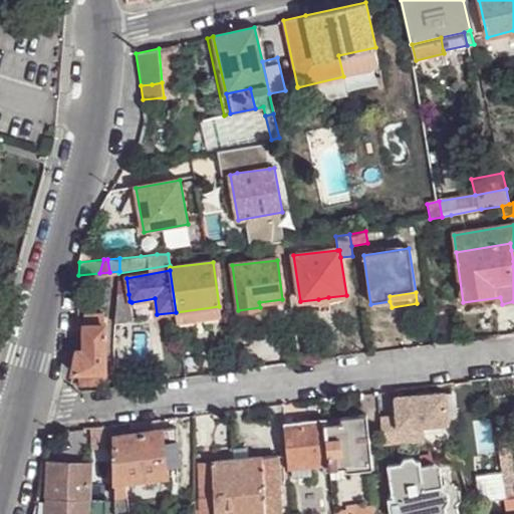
[(117,294),(116,323),(135,321),(132,302),(130,301),(129,294),(117,294)]
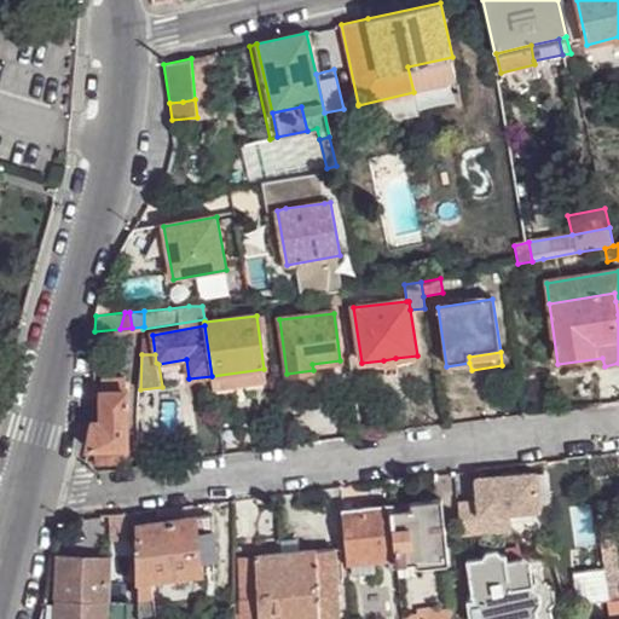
[(398,374),(395,358),(383,360),(386,375),(398,374)]
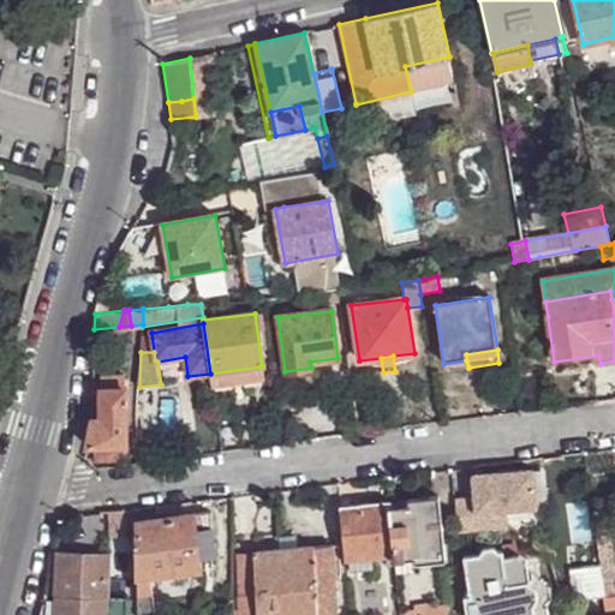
[(262,366),(210,374),(213,387),(232,384),(264,380),(262,366)]
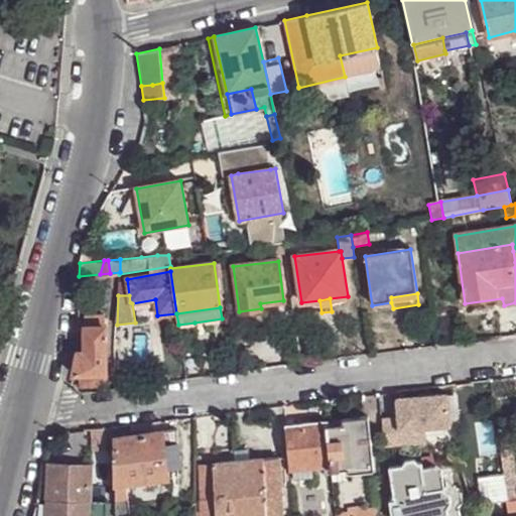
[(105,313),(85,313),(85,328),(105,328),(105,313)]
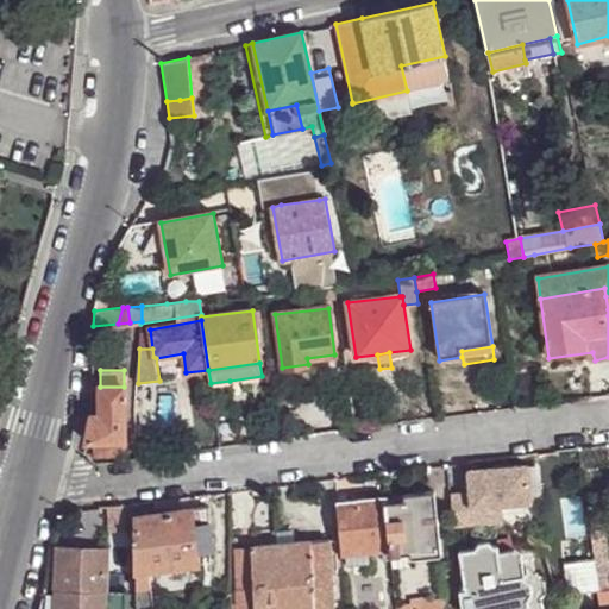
[(230,381),(211,383),(215,414),(233,412),(230,381)]
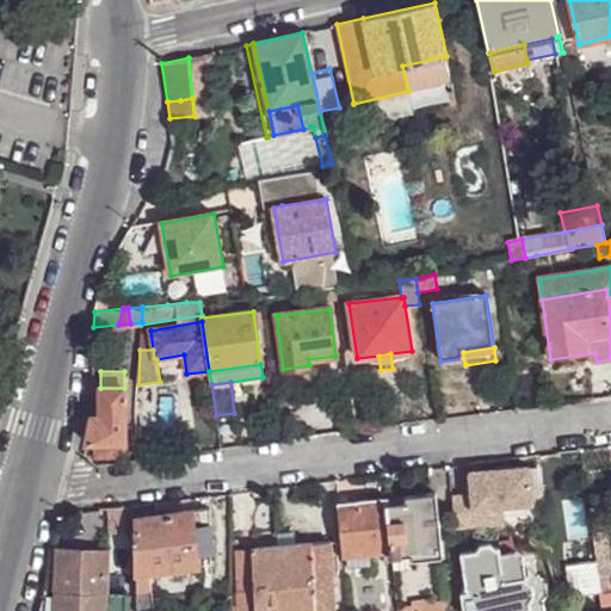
[(124,388),(100,388),(100,418),(93,418),(88,444),(94,444),(124,443),(125,443),(124,388)]
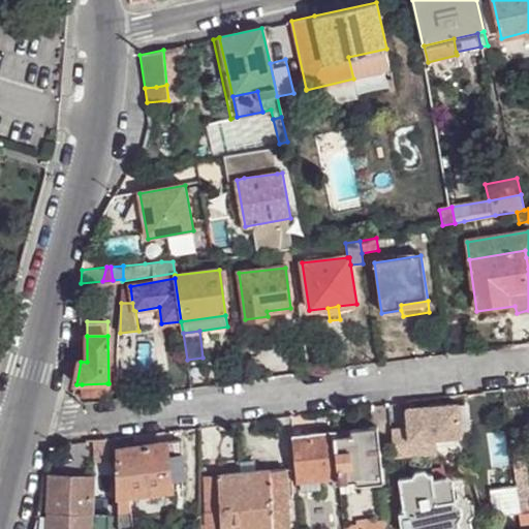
[(107,396),(107,383),(82,384),(82,397),(107,396)]
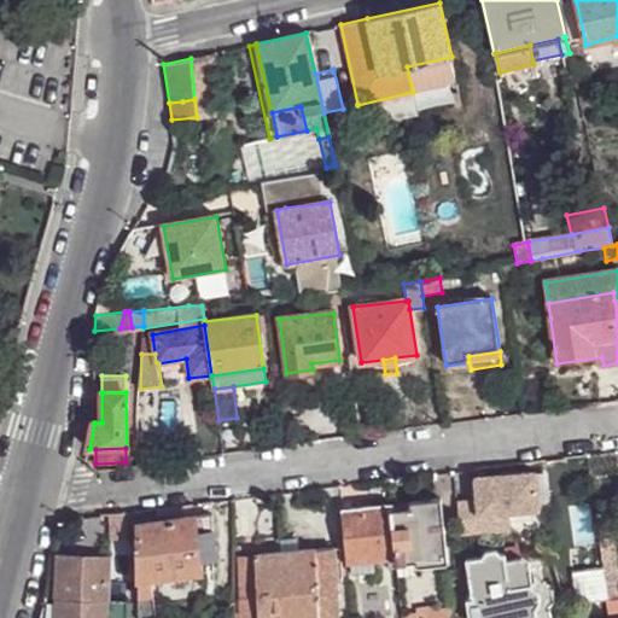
[(477,501),(454,502),(458,535),(511,530),(509,512),(538,509),(535,472),(474,478),(477,501)]
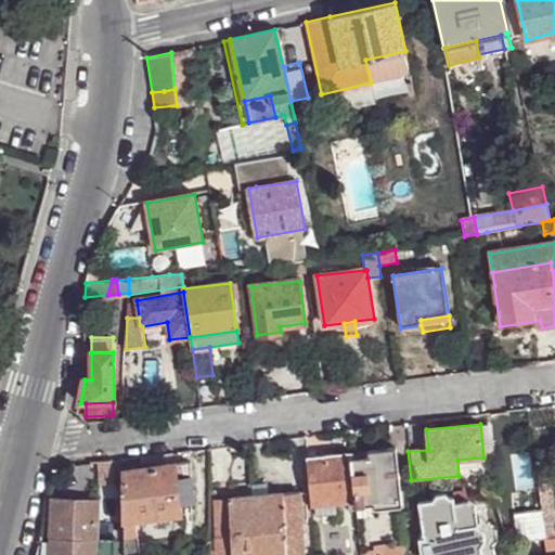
[(366,457),(349,459),(353,503),(355,508),(371,507),(372,512),(375,511),(400,508),(394,448),(365,451),(366,457)]
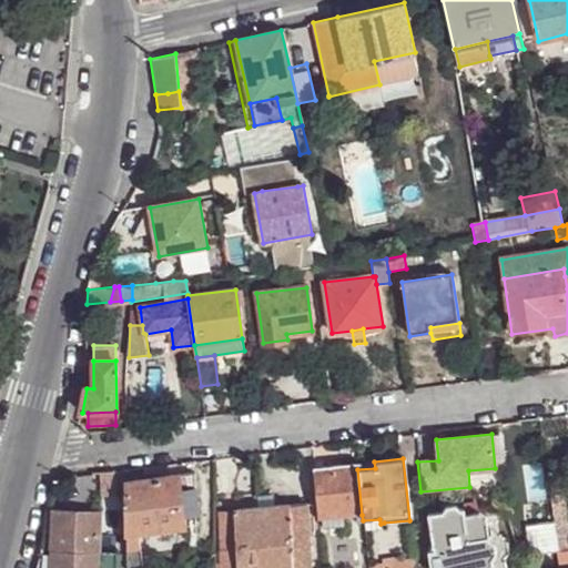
[(357,469),(356,464),(332,467),(333,475),(313,477),(317,518),(323,518),(344,516),(362,515),(357,469)]
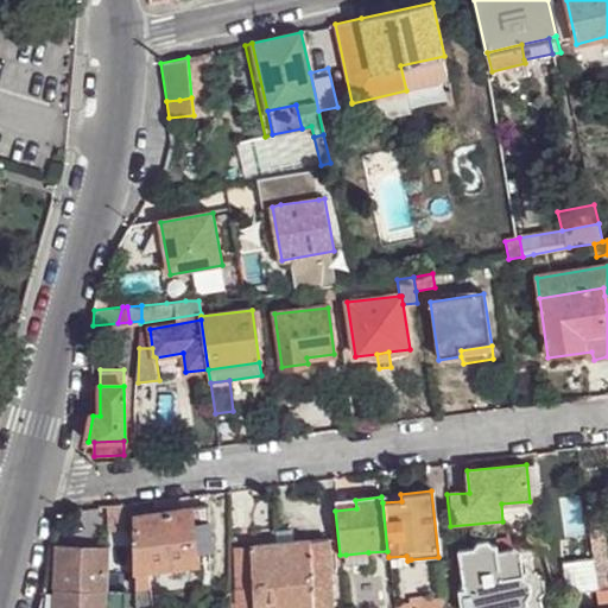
[(335,502),(335,511),(356,508),(355,500),(335,502)]
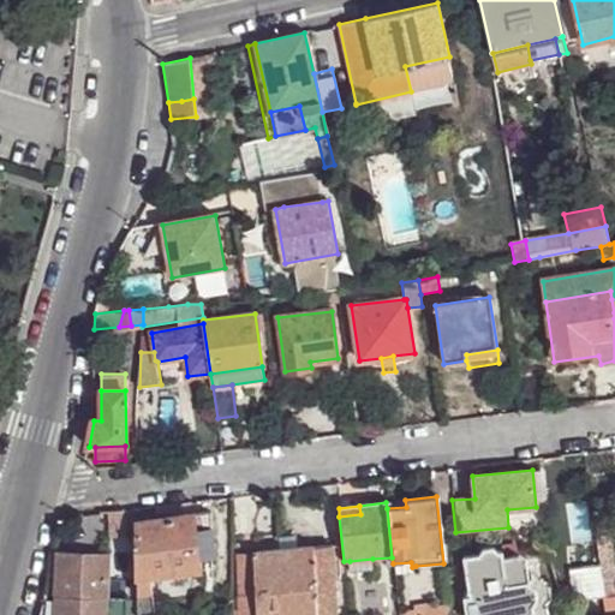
[(107,538),(124,538),(123,512),(107,513),(107,538)]
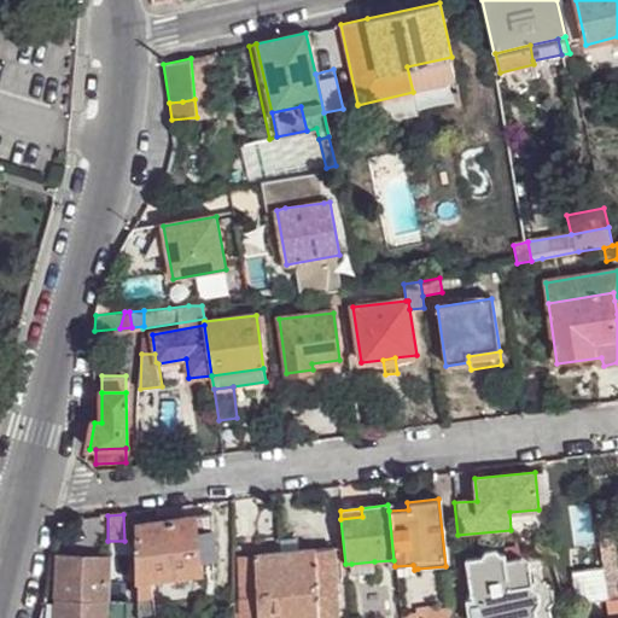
[(192,519),(181,520),(185,552),(196,551),(192,519)]
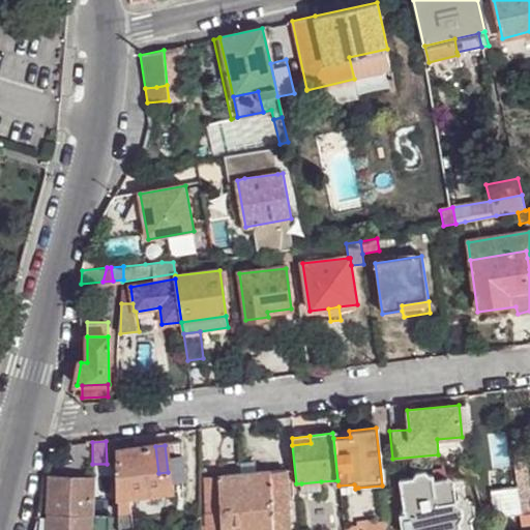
[(117,451),(118,500),(128,498),(171,493),(168,472),(158,473),(155,446),(117,451)]
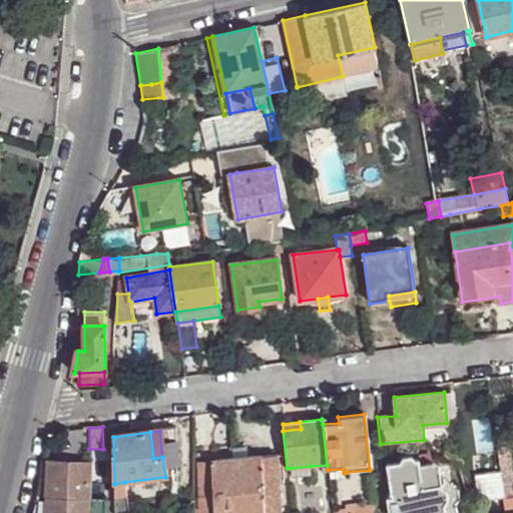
[(231,461),(234,512),(280,512),(277,456),(248,459),(246,447),(231,449),(231,461)]
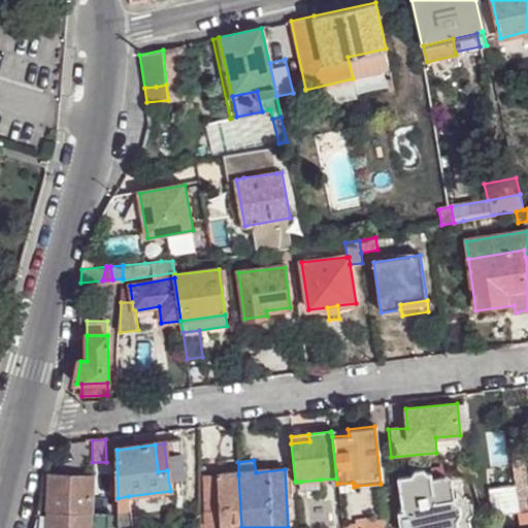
[(513,487),(514,490),(524,488),(520,460),(508,461),(513,487)]
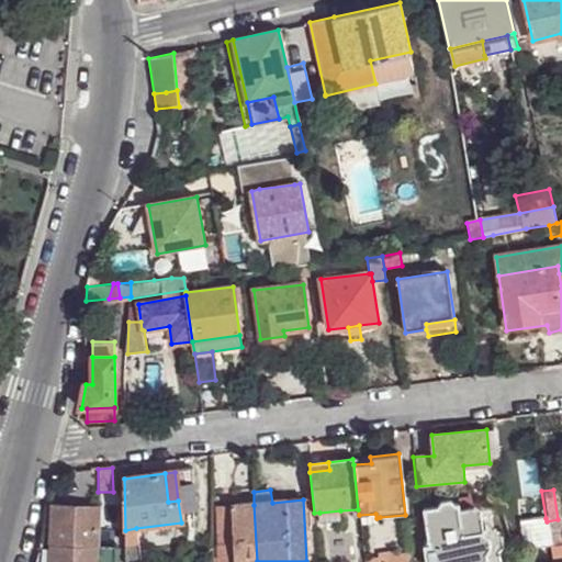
[(486,561),(486,557),(490,550),(489,540),(483,536),(479,514),(472,508),(458,512),(458,505),(453,506),(449,501),(439,503),(436,509),(423,510),(427,547),(423,547),(424,561),(486,561)]
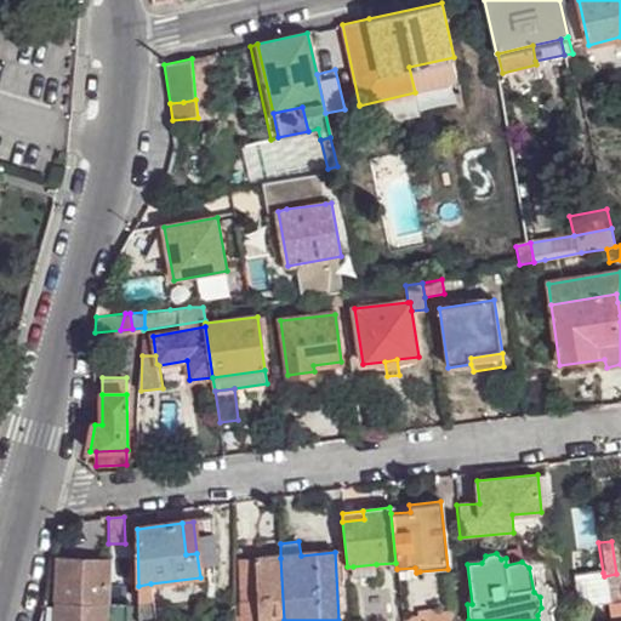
[(244,620),(284,620),(280,558),(255,560),(255,567),(240,568),(244,620)]
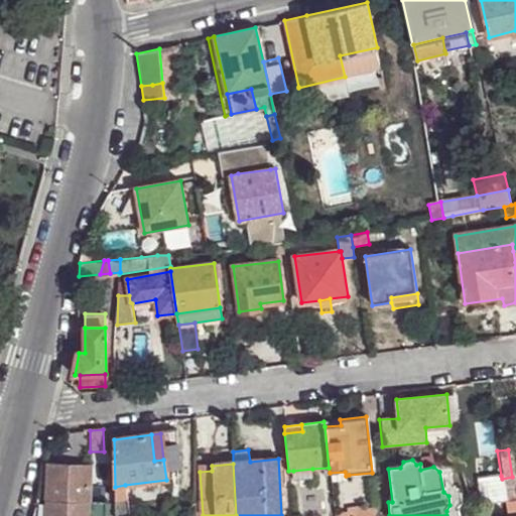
[(47,502),(88,504),(88,468),(48,467),(47,502)]
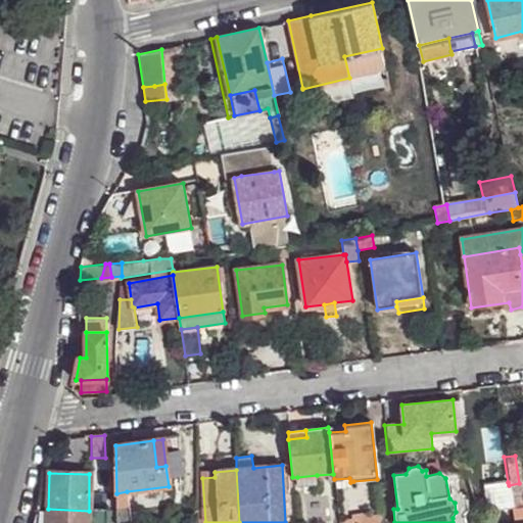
[(318,484),(317,475),(297,477),(298,486),(318,484)]
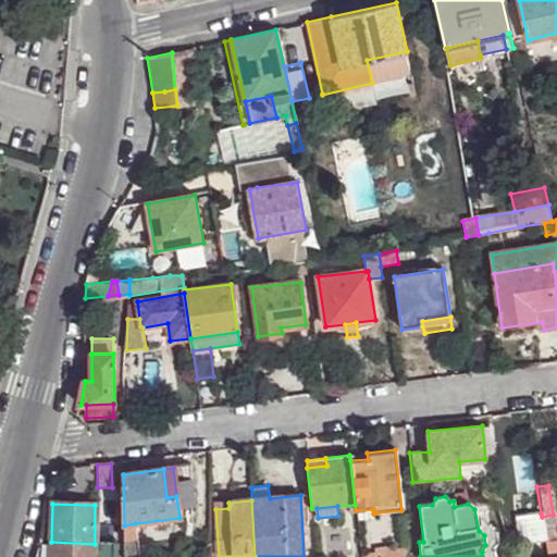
[(372,509),(356,510),(357,521),(378,519),(376,512),(373,514),(372,509)]
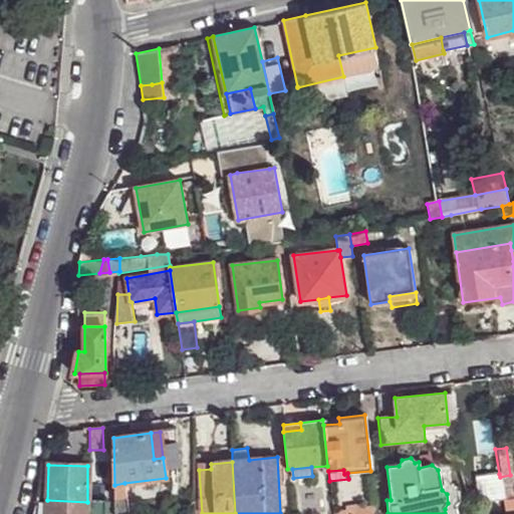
[(478,503),(503,500),(500,477),(499,474),(474,478),(478,503)]
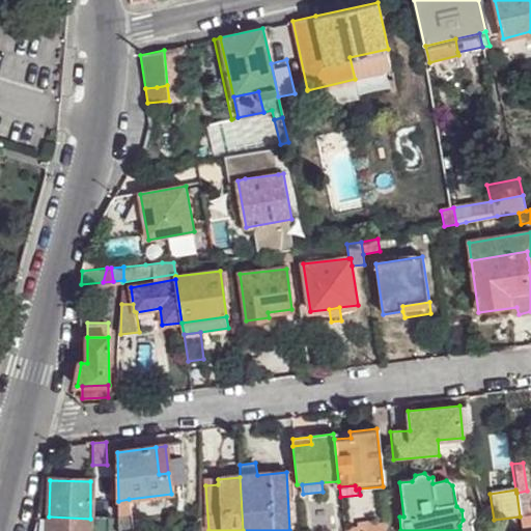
[(520,516),(530,514),(527,491),(516,493),(520,516)]
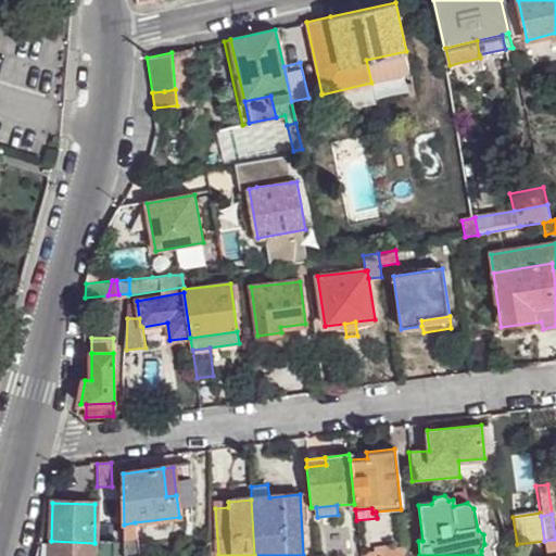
[(124,525),(123,555),(139,555),(135,522),(124,525)]
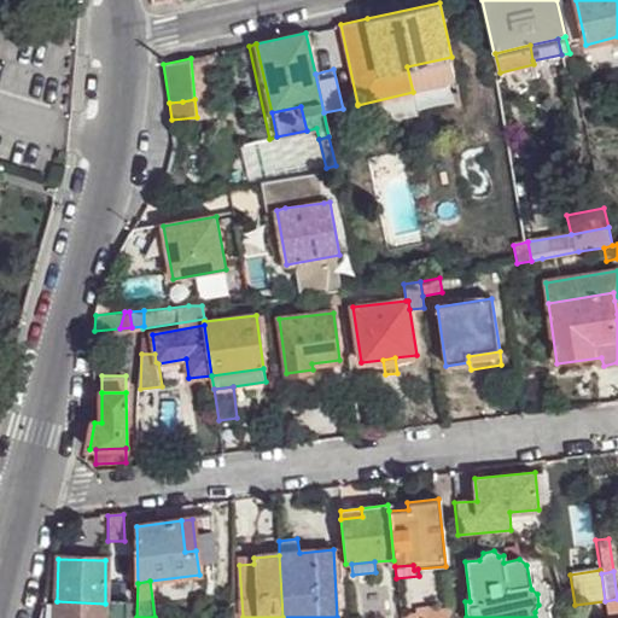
[(126,617),(127,614),(123,613),(122,605),(112,605),(105,604),(57,601),(56,617),(126,617)]
